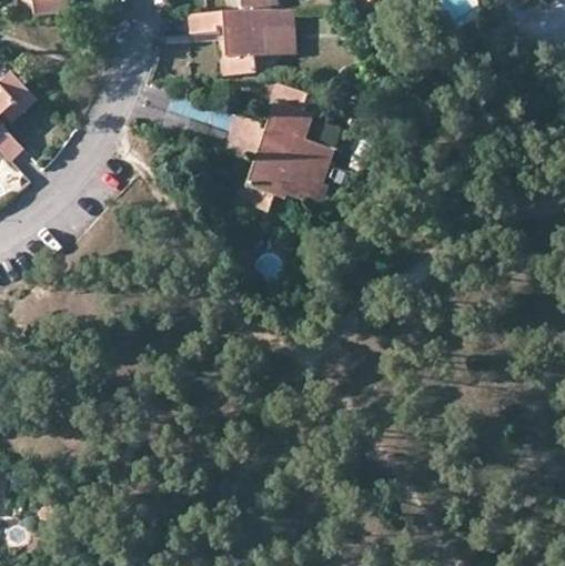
[(31,0),(34,16),(60,12),(59,0),(31,0)]
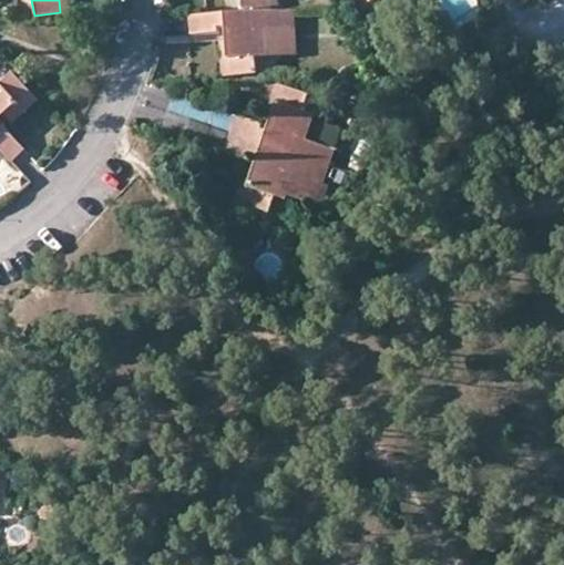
[(59,0),(60,12),(70,10),(68,0),(59,0)]
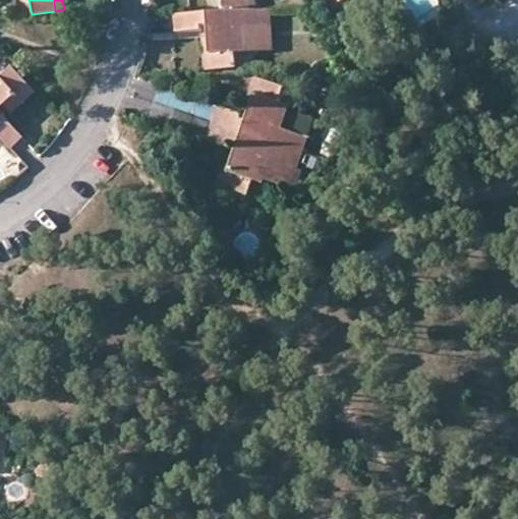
[(207,37),(209,69),(233,67),(233,53),(244,52),(242,27),(261,26),(260,9),(173,15),(173,31),(199,29),(198,24),(205,24),(210,29),(211,37),(207,37)]
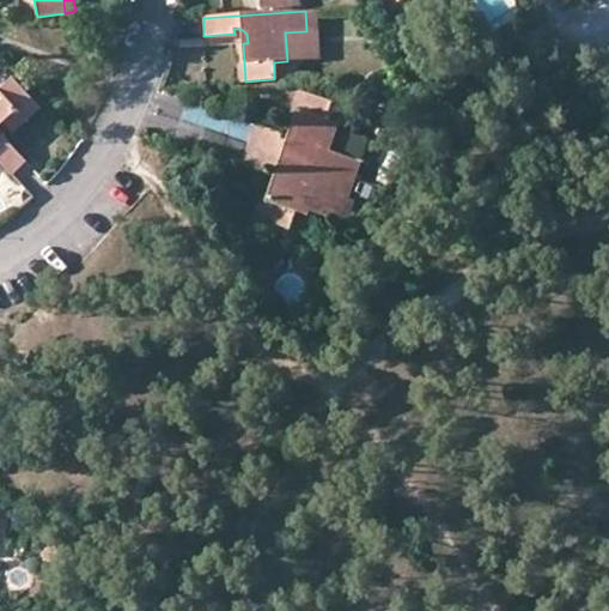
[(316,11),(305,11),(306,31),(318,31),(316,11)]
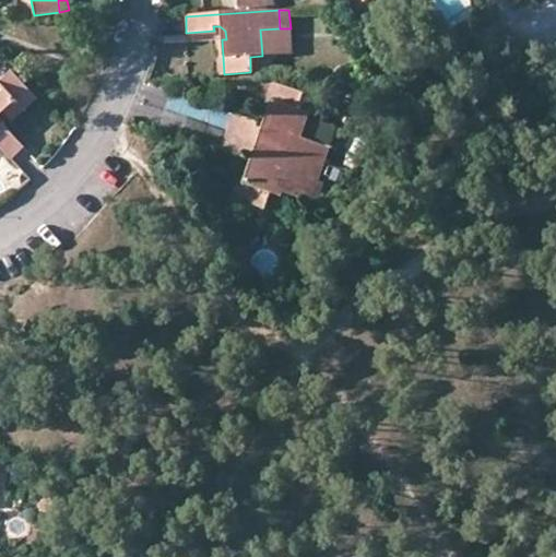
[(292,54),(291,28),(280,28),(260,30),(262,56),(292,54)]
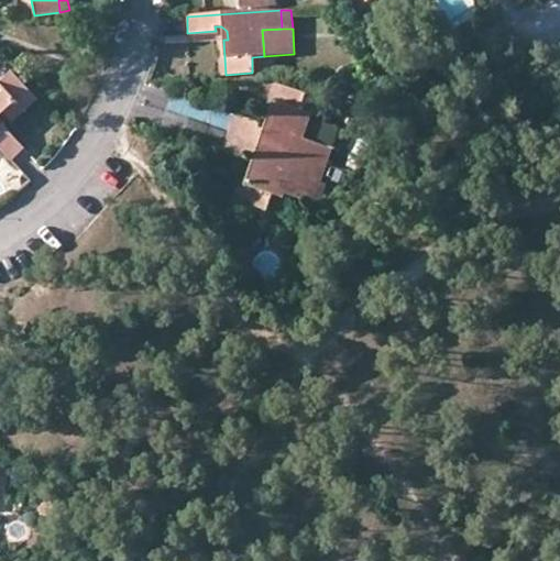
[(215,76),(226,75),(223,40),(213,41),(215,76)]
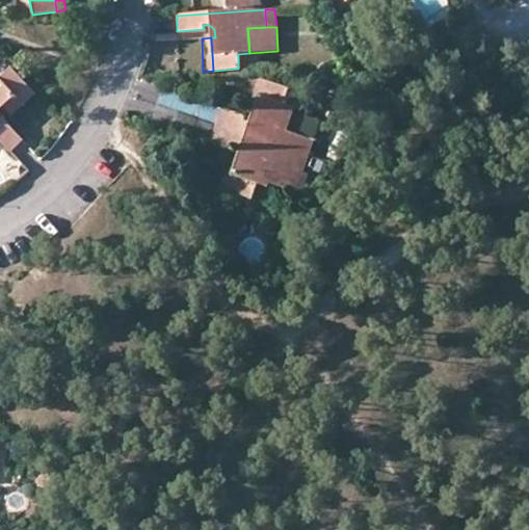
[(4,109),(27,86),(12,69),(0,79),(0,141),(7,150),(22,139),(2,118),(0,122),(0,107),(1,106),(4,109)]
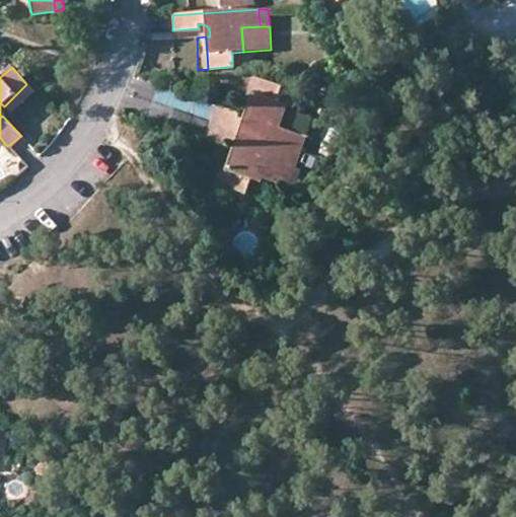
[(240,105),(247,108),(259,77),(251,75),(240,105)]
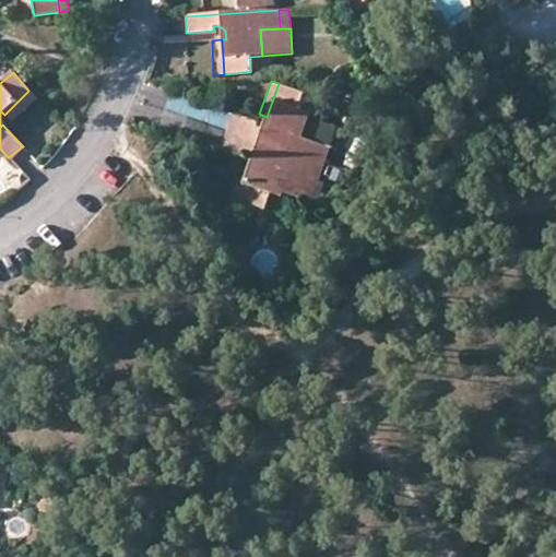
[(232,113),(226,129),(315,161),(320,144),(300,137),(307,118),(309,114),(298,108),(303,92),(279,83),(267,117),(271,118),(270,123),(262,127),(257,125),(258,121),(232,113)]
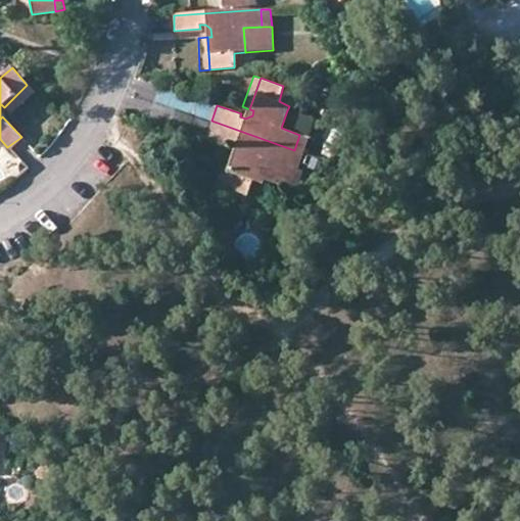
[(34,92),(27,85),(4,107),(10,112),(34,92)]
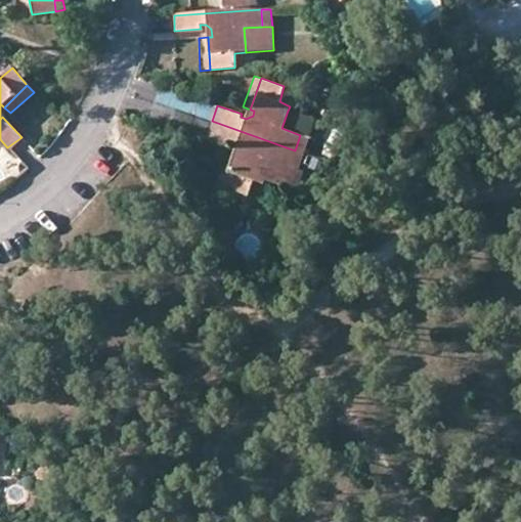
[(161,102),(212,121),(217,105),(166,86),(161,102)]
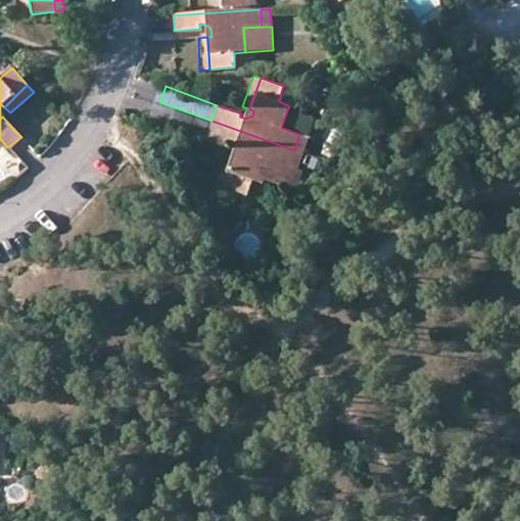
[(211,121),(160,102),(153,120),(204,139),(211,121)]
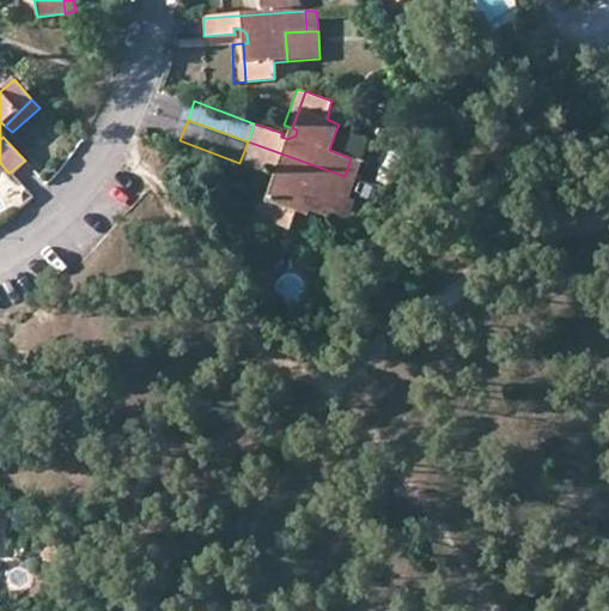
[(369,140),(336,129),(329,150),(351,158),(345,176),(354,180),(369,140)]
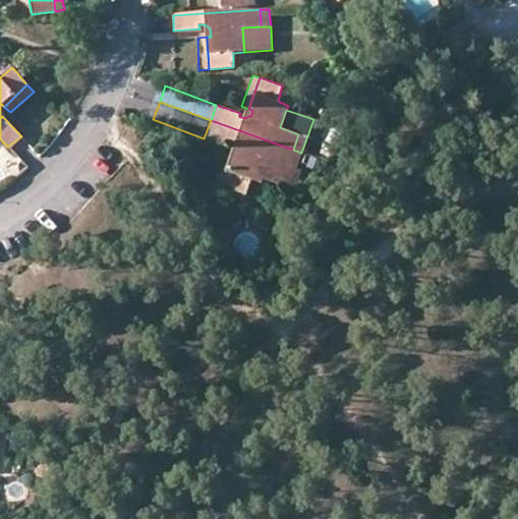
[(287,166),(293,150),(211,120),(204,138),(230,148),(231,142),(236,146),(239,149),(237,155),(234,154),(222,185),(245,193),(249,179),(261,183),(264,178),(282,185),(289,167),(287,166)]
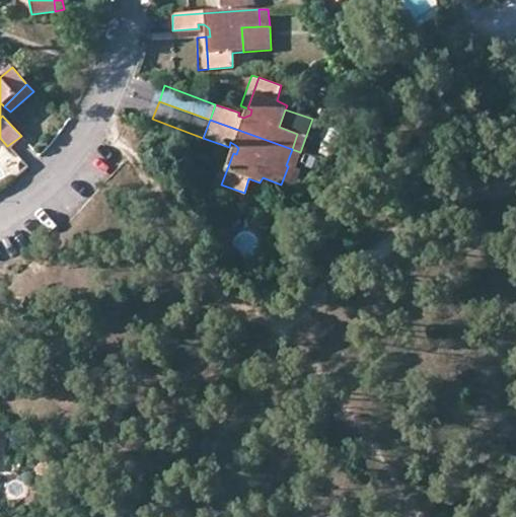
[(300,152),(292,149),(286,165),(288,166),(281,185),(287,187),(300,152)]
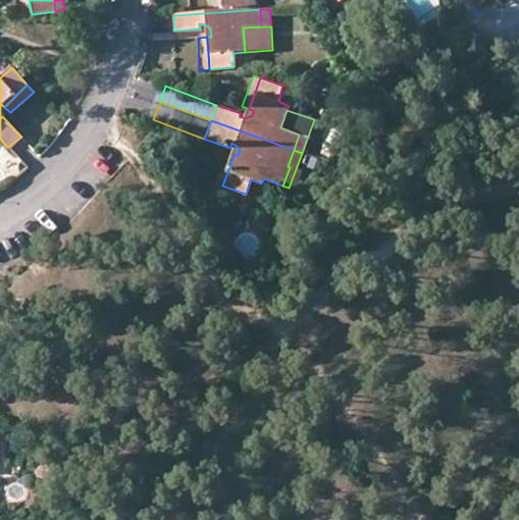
[(215,183),(222,186),(235,154),(224,151),(215,183)]
